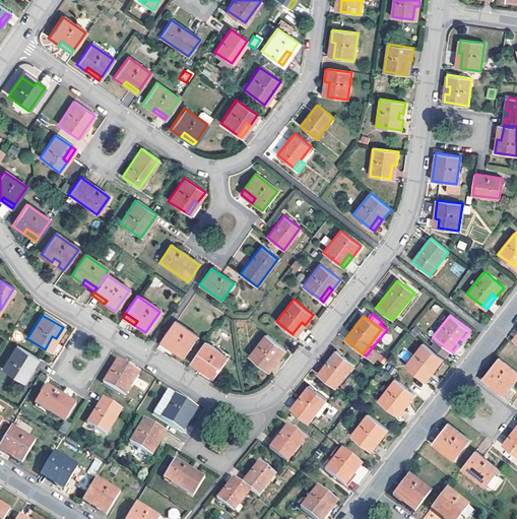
[(175,321),(159,341),(167,346),(170,342),(176,346),(173,350),(183,358),(197,337),(175,321)]
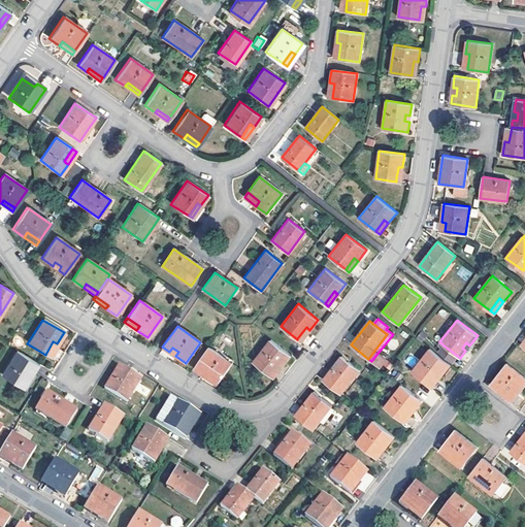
[(297,339),(300,341),(309,330),(306,327),(298,337),(297,339)]
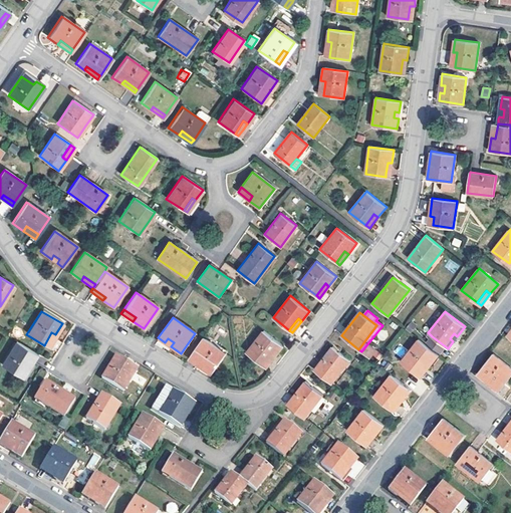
[(409,325),(406,329),(412,334),(416,330),(409,325)]
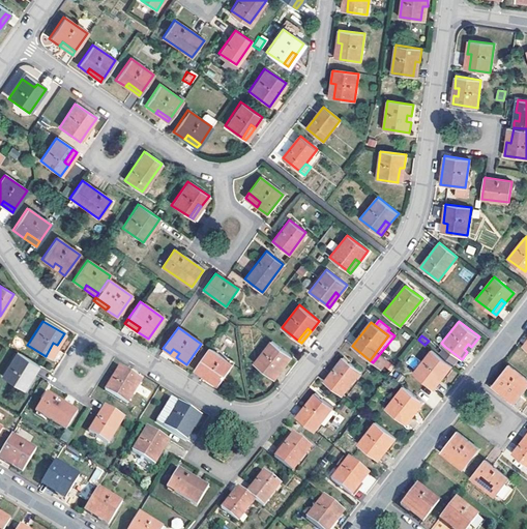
[(271,341),(254,363),(271,377),(281,364),(284,366),(291,356),(271,341)]
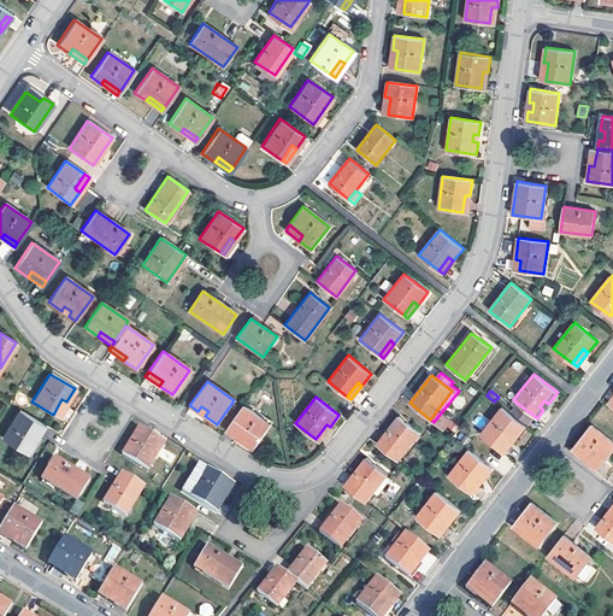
[(53,415),(58,417),(66,402),(62,399),(53,415)]
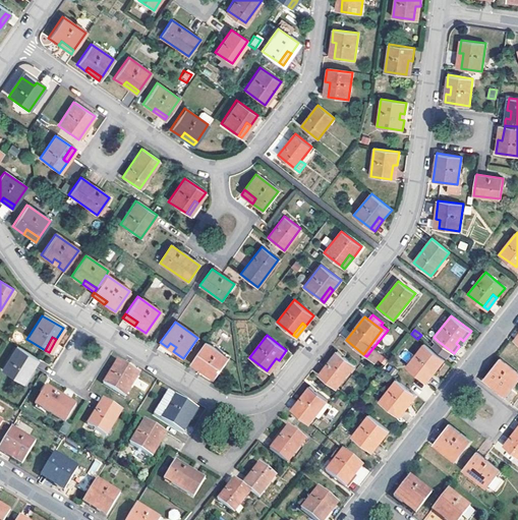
[(445,356),(450,350),(438,341),(433,347),(445,356)]
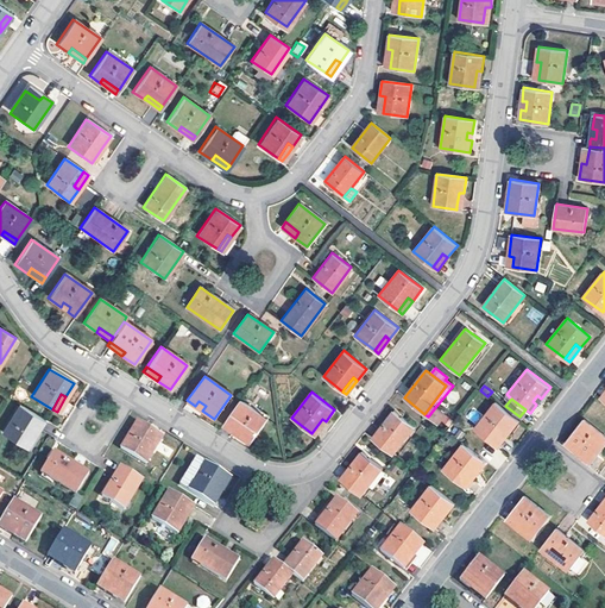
[(239,400),(222,425),(229,430),(233,425),(240,431),(237,434),(250,444),(266,419),(239,400)]
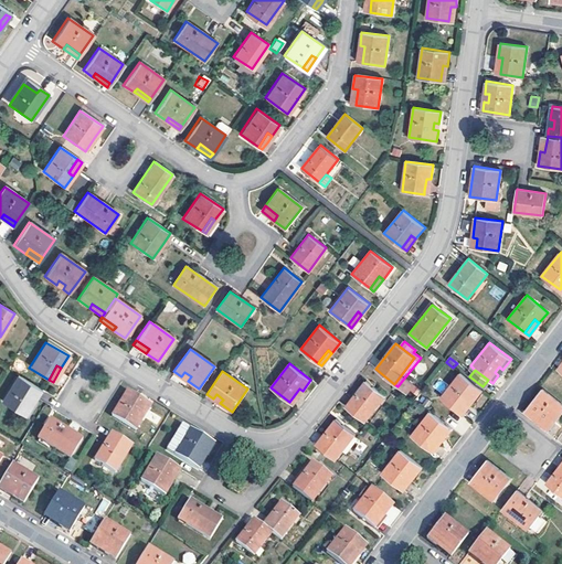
[(184,372),(181,376),(188,381),(191,376),(184,372)]
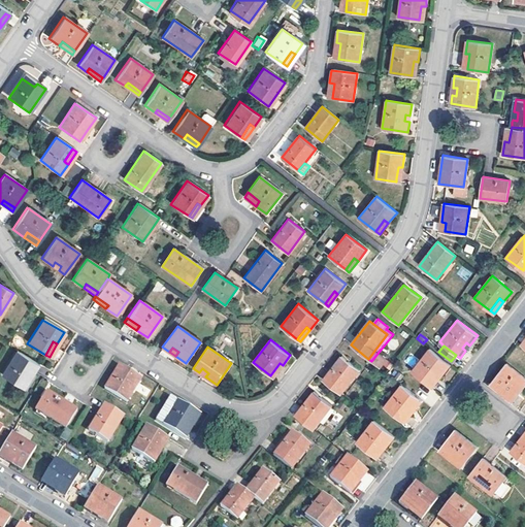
[(429,349),(412,371),(429,385),(438,372),(440,373),(441,375),(450,365),(429,349)]
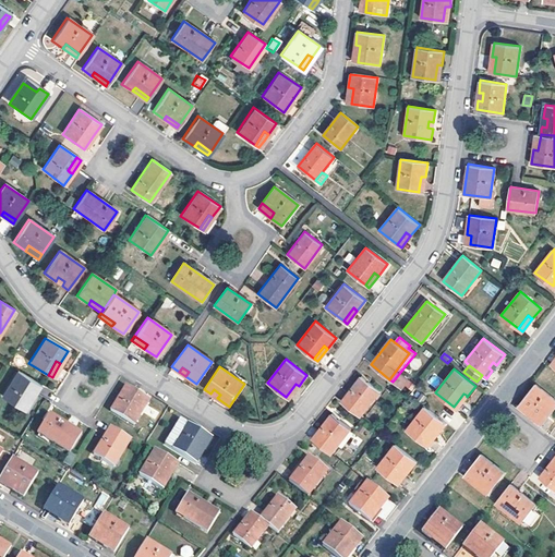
[(16,372),(1,398),(24,411),(31,400),(27,398),(36,384),(16,372)]
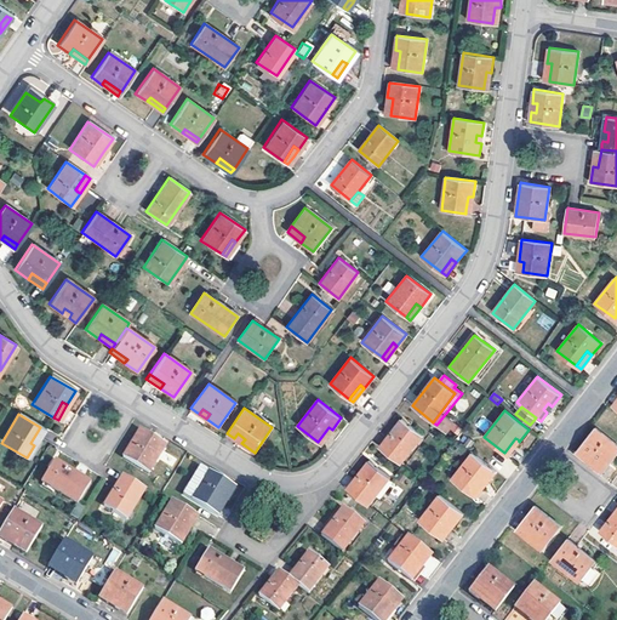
[(401,419),(380,447),(400,465),(423,436),(401,419)]
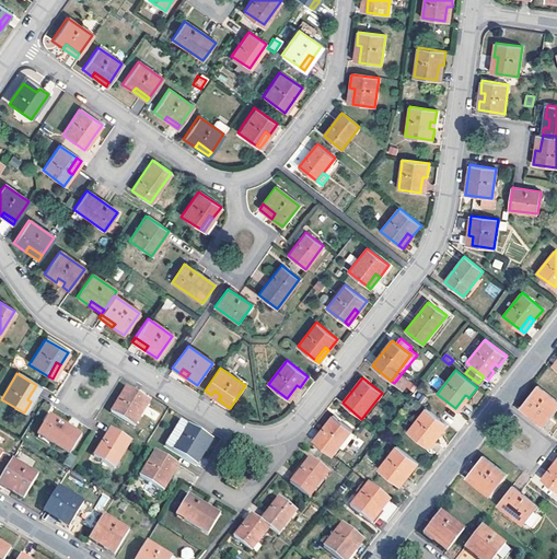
[(27,399),(31,402),(39,387),(36,385),(27,399)]
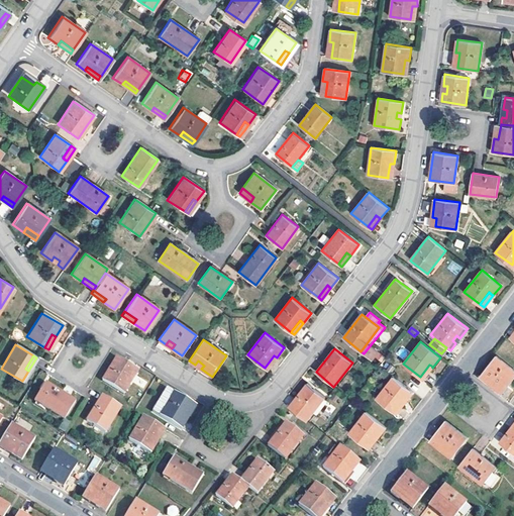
[(265,368),(268,370),(277,357),(274,355),(265,368)]
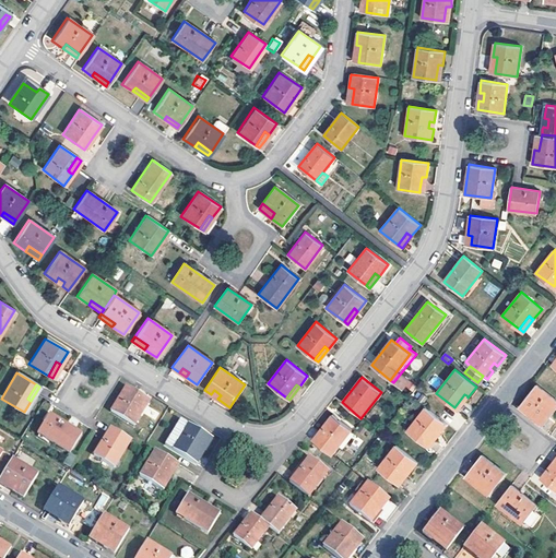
[(555,399),(536,384),(520,406),(531,415),(532,413),(533,411),(546,420),(555,407),(555,399)]
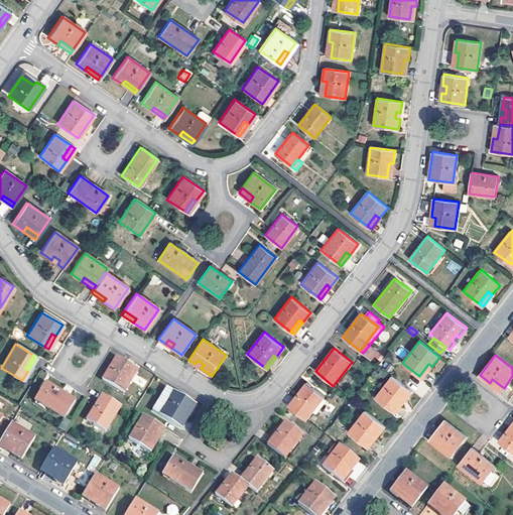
[(115,357),(101,381),(122,393),(128,382),(125,381),(133,368),(115,357)]
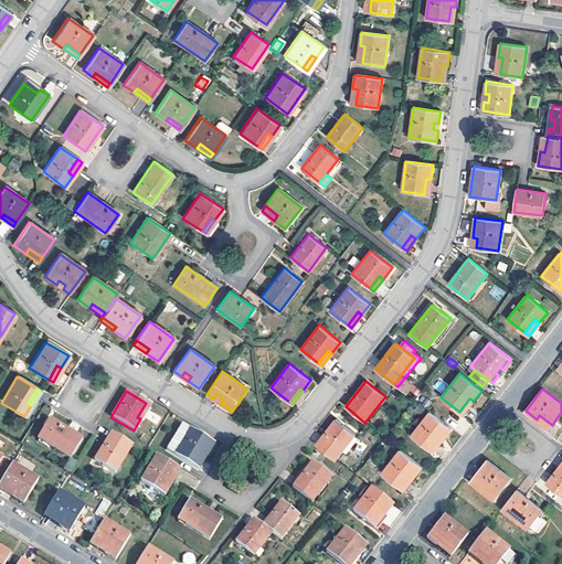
[(216,394),(213,398),(220,403),(223,400),(216,394)]
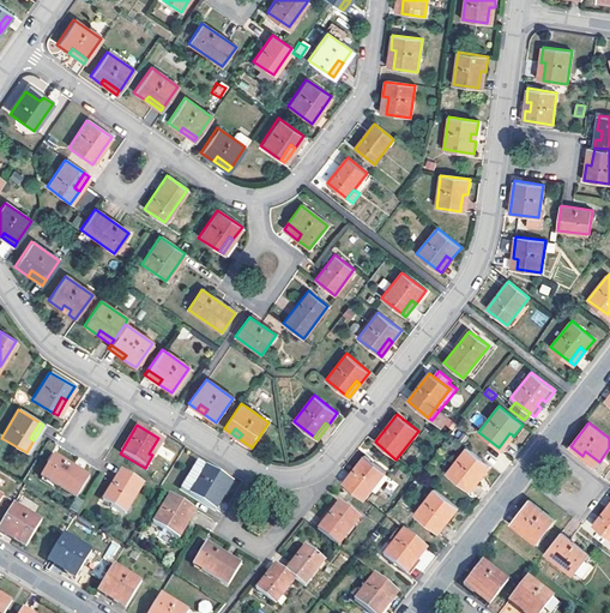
[(509,433),(499,448),(502,451),(513,437),(512,434),(509,433)]
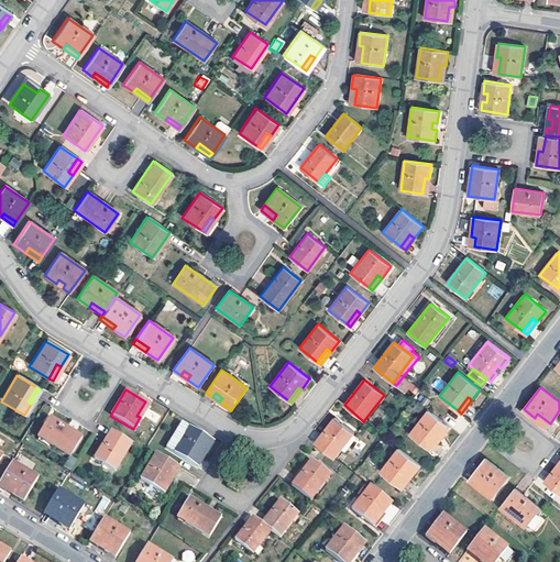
[(140,417),(149,404),(145,401),(136,416),(140,417)]
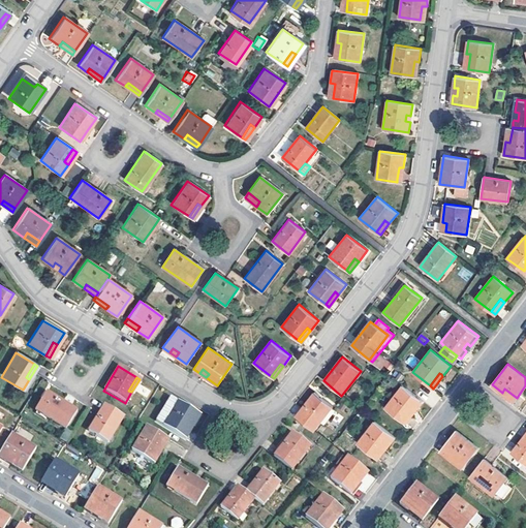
[(402,385),(384,408),(401,421),(410,409),(412,410),(414,412),(423,401),(402,385)]
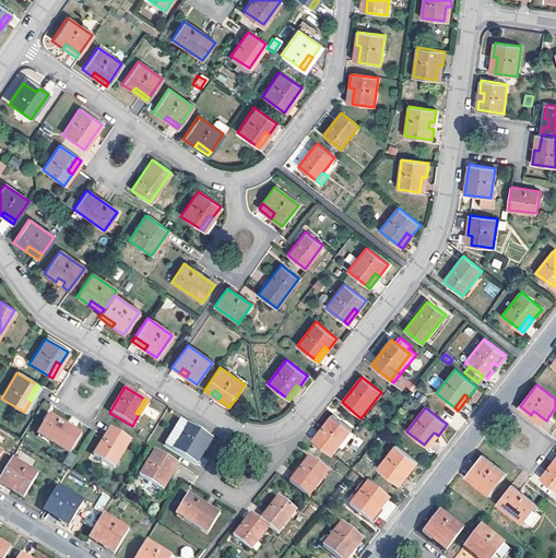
[(532,413),(531,415),(543,425),(546,420),(533,411),(532,413)]
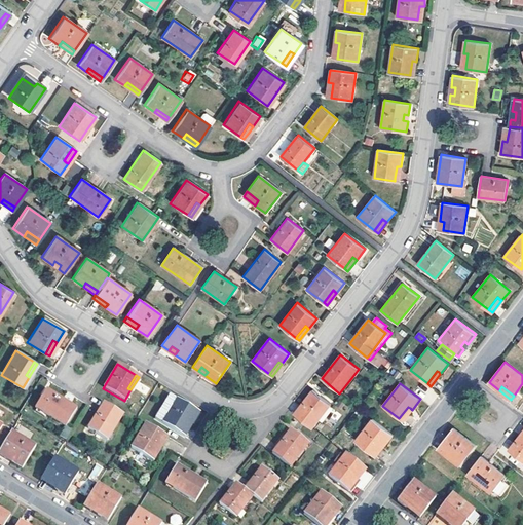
[(44,390),(33,409),(64,426),(74,409),(44,390)]
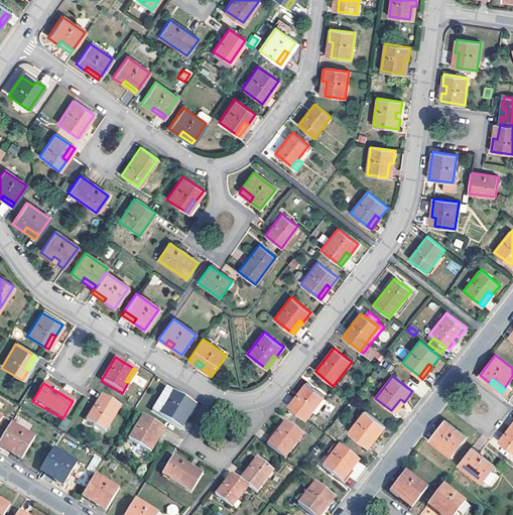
[(289,404),(288,406),(305,420),(325,397),(306,383),(289,404)]
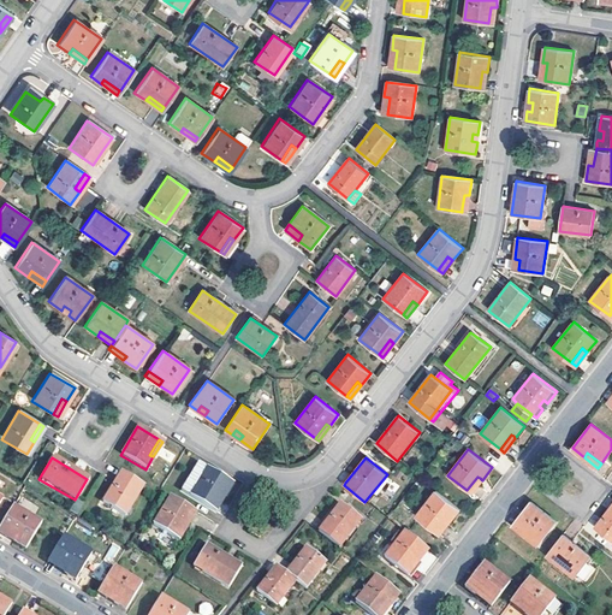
[(197,462),(180,490),(211,509),(212,506),(220,494),(224,496),(231,483),(197,462)]
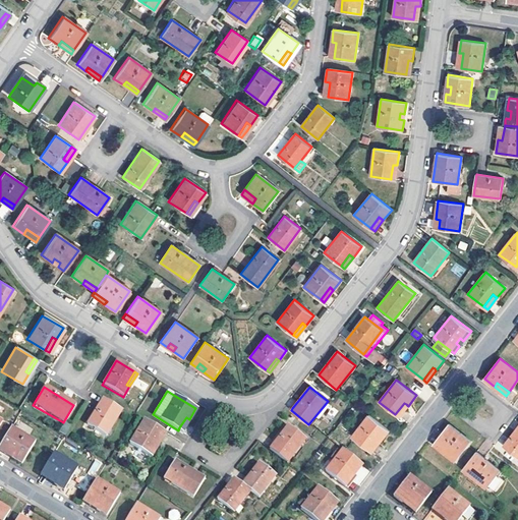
[(101,399),(84,425),(104,437),(120,411),(101,399)]
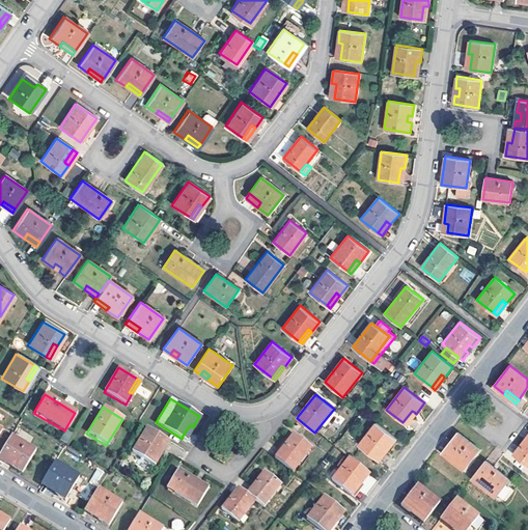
[(403,422),(407,425),(416,414),(414,412),(412,411),(403,422)]
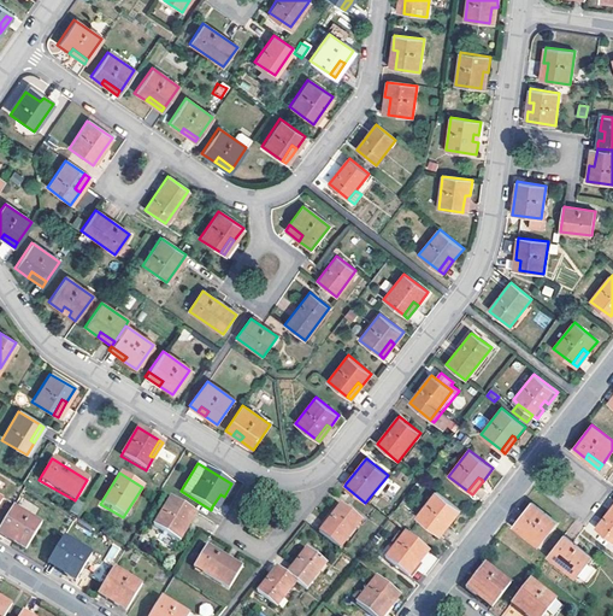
[(437,492),(417,518),(436,533),(447,518),(449,520),(451,522),(460,510),(437,492)]
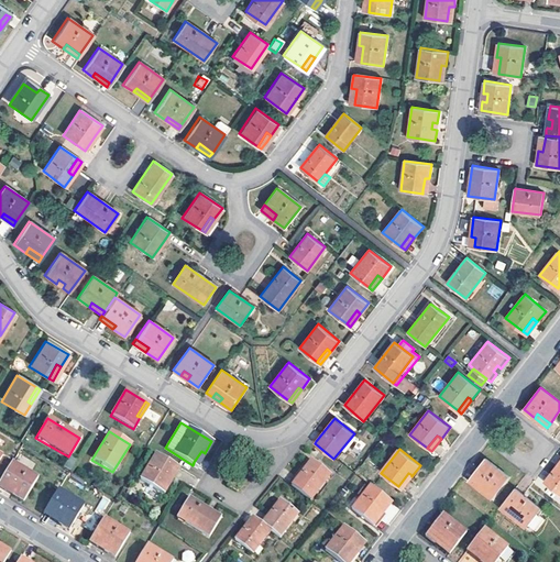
[(193,465),(196,467),(205,453),(201,451),(194,462),(193,465)]
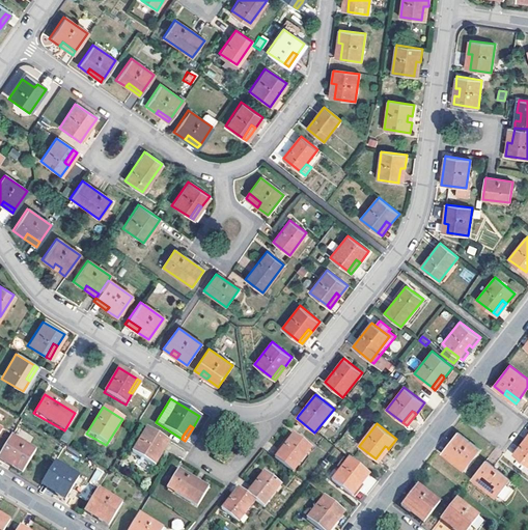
[(145,427),(131,452),(153,466),(160,454),(156,452),(164,439),(145,427)]
